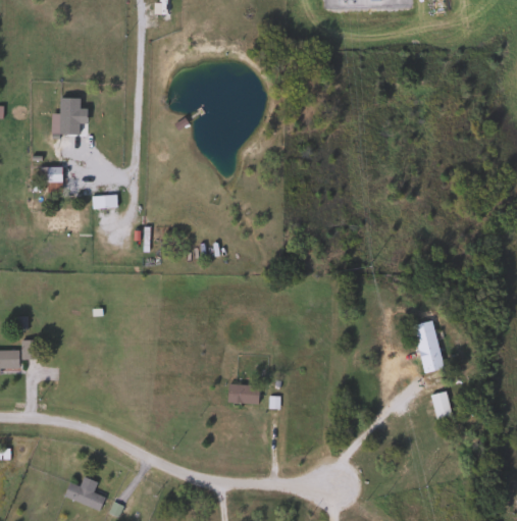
[(48,193),(48,168),(61,168),(61,193),(48,193)]
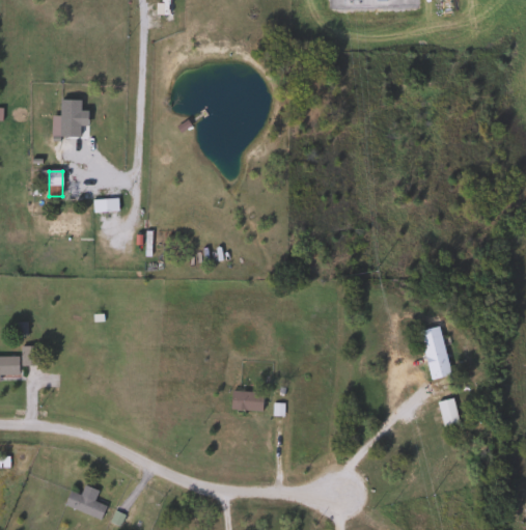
[(119,211),(94,211),(94,199),(119,199),(119,211)]
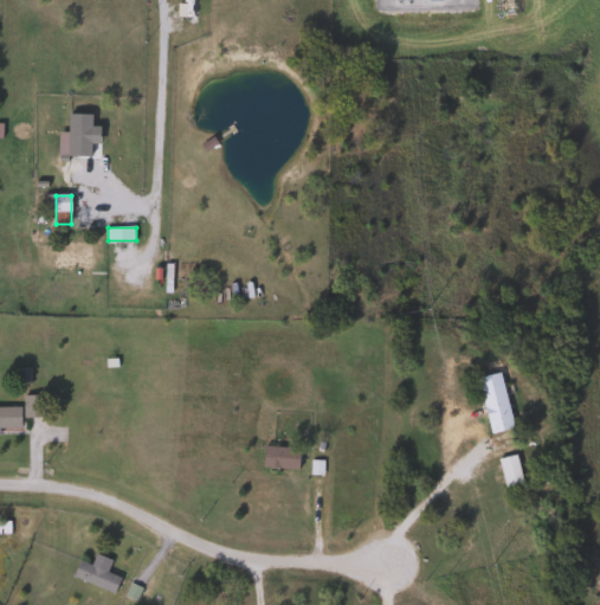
[(490,431),(481,375),(503,372),(514,426),(490,431)]
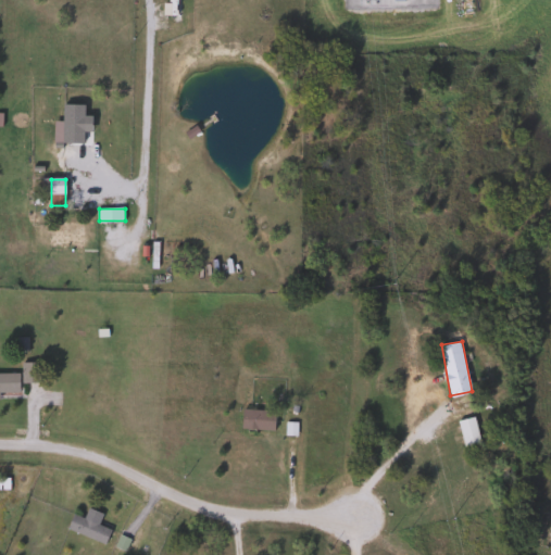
[(23,361),(41,361),(41,382),(23,382),(23,361)]
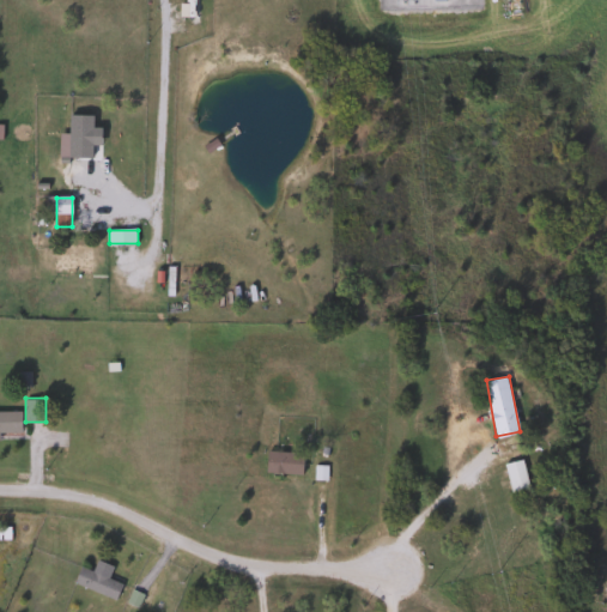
[(0,411),(23,411),(23,434),(0,434),(0,411)]
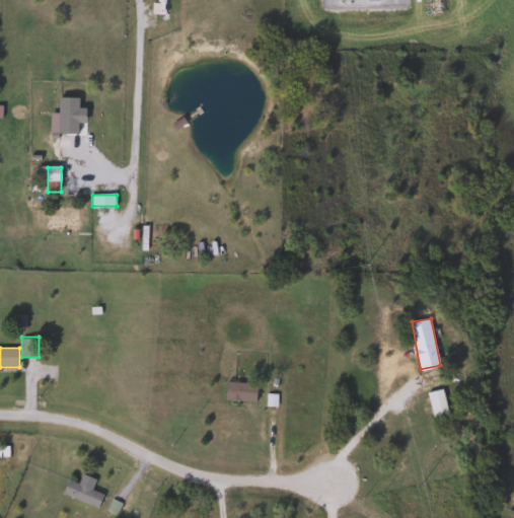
[(259,381),(259,400),(227,400),(227,381),(259,381)]
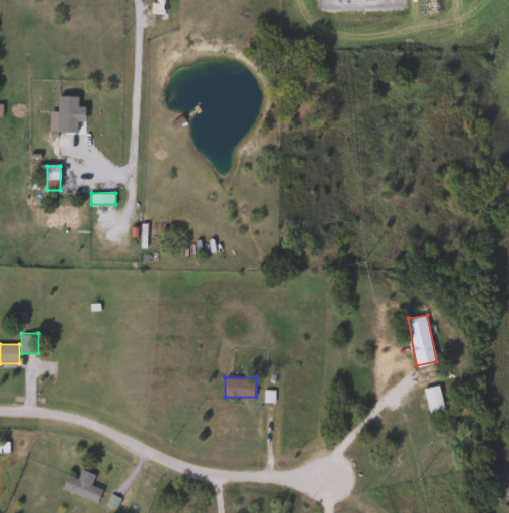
[(445,410),(430,413),(425,388),(440,385),(445,410)]
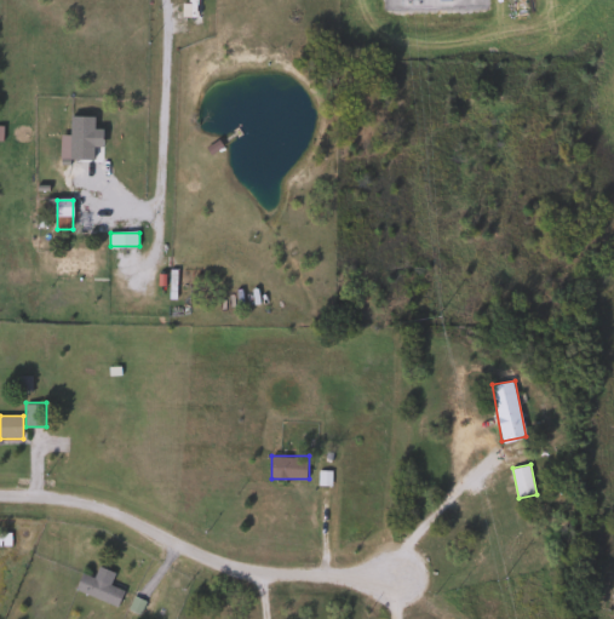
[(0,533),(12,533),(12,545),(0,545),(0,533)]
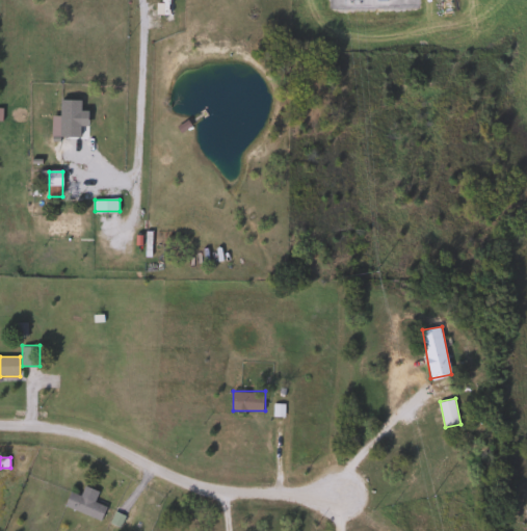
[(66,505),(72,490),(108,505),(102,520),(66,505)]
